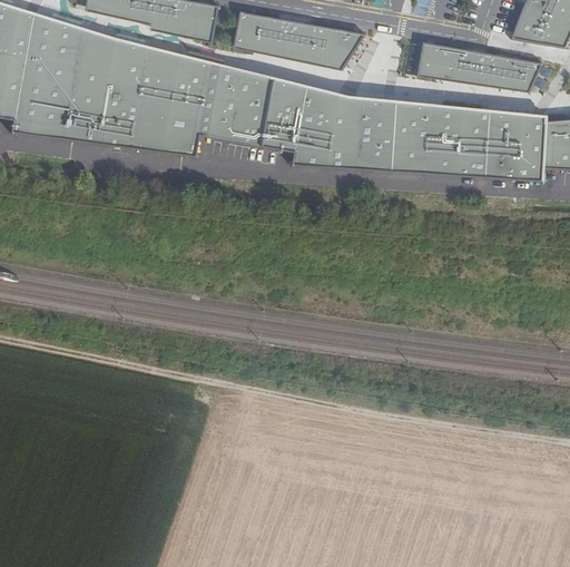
[(218,5),(193,0),(86,0),(85,10),(150,26),(150,30),(212,44),(218,5)]
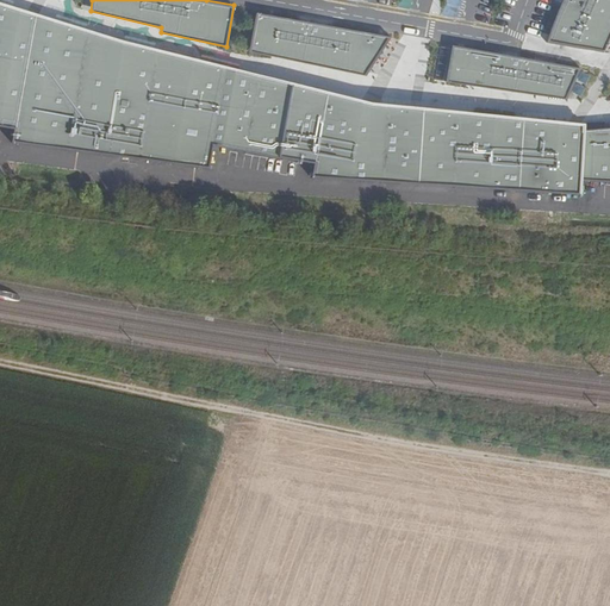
[(564,0),(558,12),(547,41),(603,50),(609,32),(609,0),(564,0)]
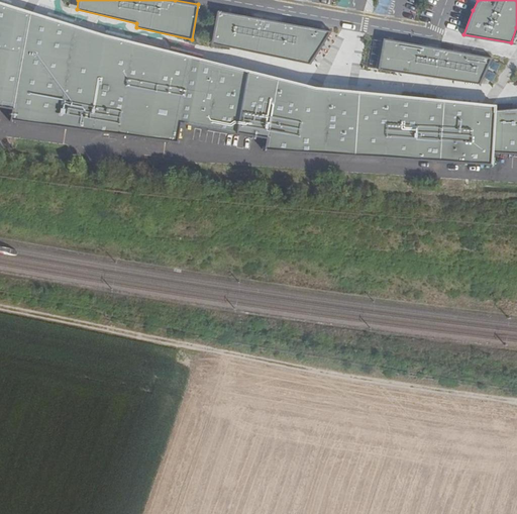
[(516,108),(497,110),(496,105),(443,99),(316,87),(106,34),(0,1),(0,104),(12,107),(11,118),(176,140),(180,121),(267,138),(264,149),(354,155),(439,160),(492,164),(493,149),(516,150),(516,108)]
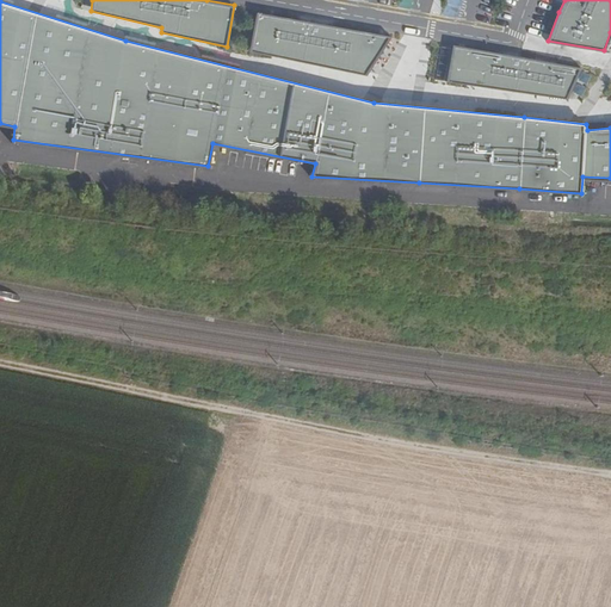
[(378,57),(390,36),(257,11),(250,51),(356,73),(366,75),(378,57)]
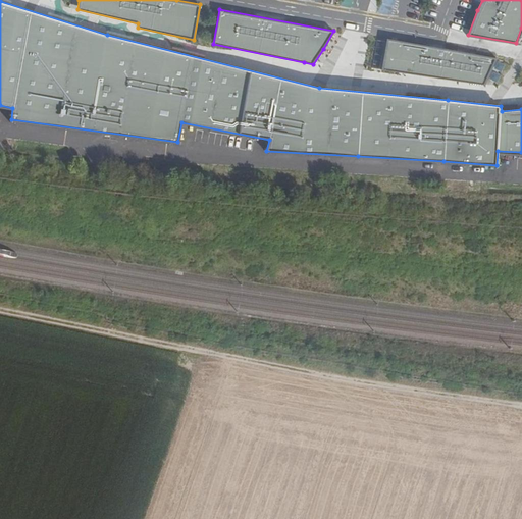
[(381,68),(484,84),(489,73),(498,76),(505,61),(497,57),(386,37),(381,68)]
